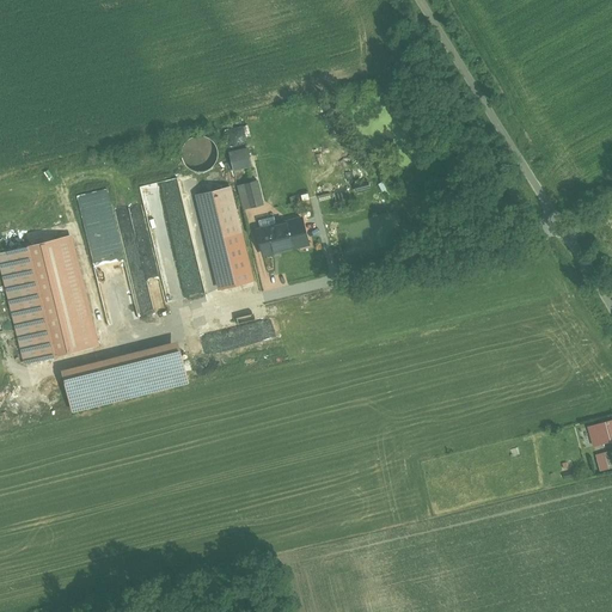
[(196,172),(202,172),(208,170),(213,167),(216,163),(218,157),(218,151),(215,145),(210,140),(206,138),(200,136),(194,138),(189,140),(184,145),(182,150),(182,155),(183,161),(187,166),(190,170),(196,172)]
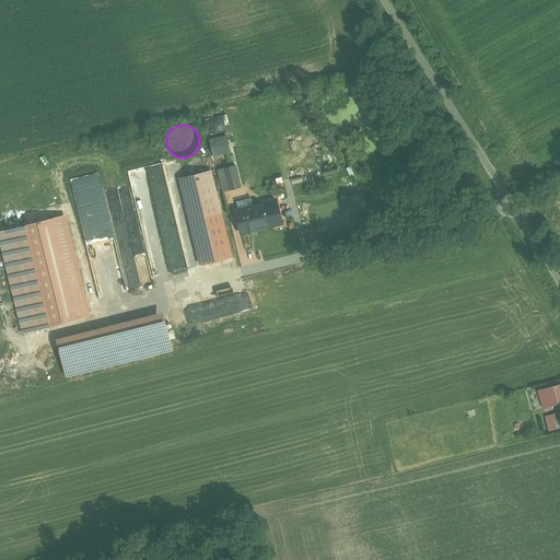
[(226,136),(209,140),(213,156),(230,152),(226,136)]
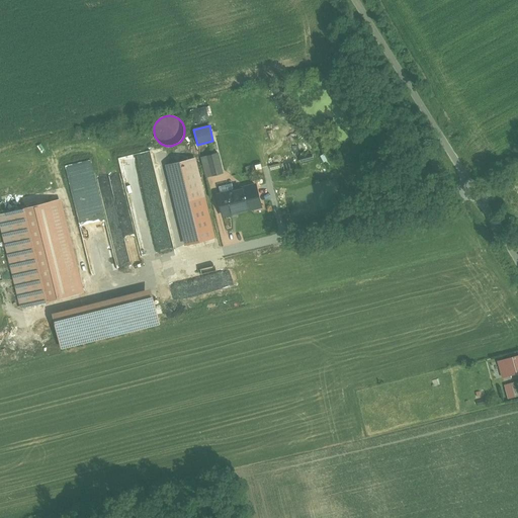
[(218,153),(200,157),(204,177),(223,173),(218,153)]
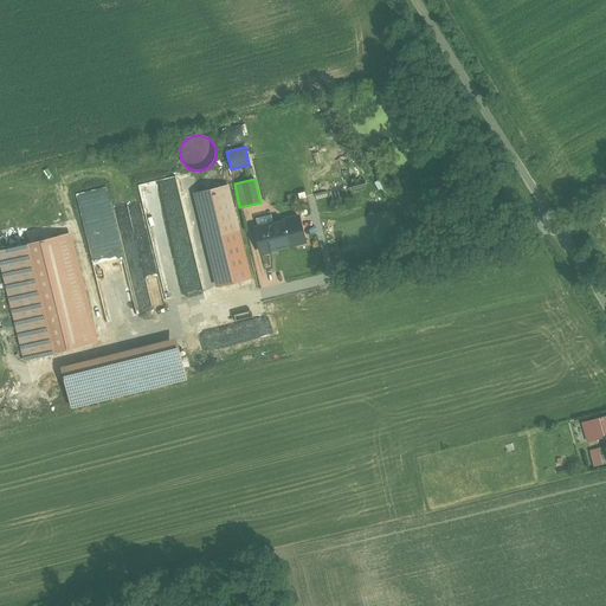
[(211,240),(221,285),(247,279),(237,232),(239,232),(229,184),(193,192),(205,242),(211,240)]
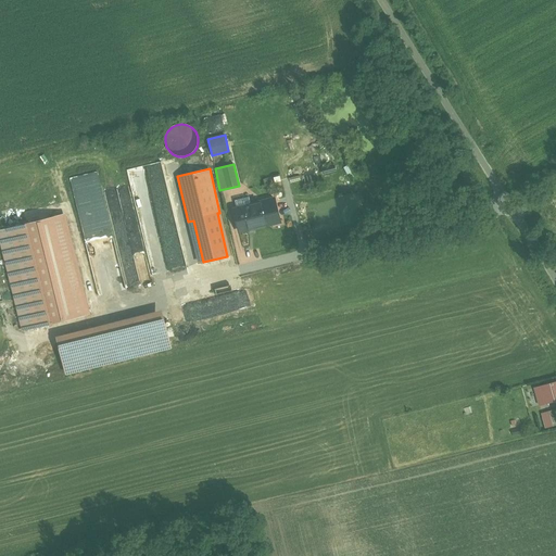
[(124,294),(100,171),(72,176),(97,300),(124,294)]
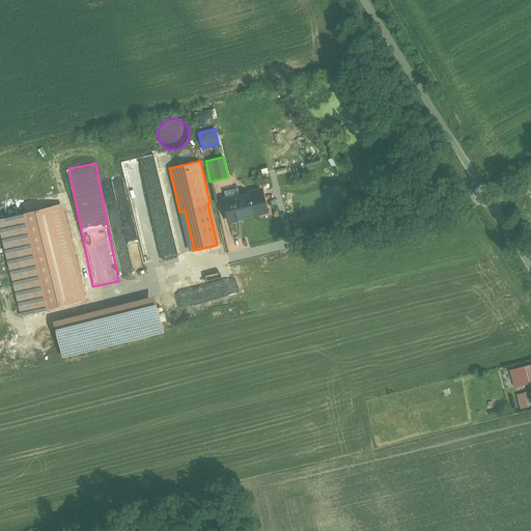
[(261,189),(221,199),(227,223),(268,213),(261,189)]
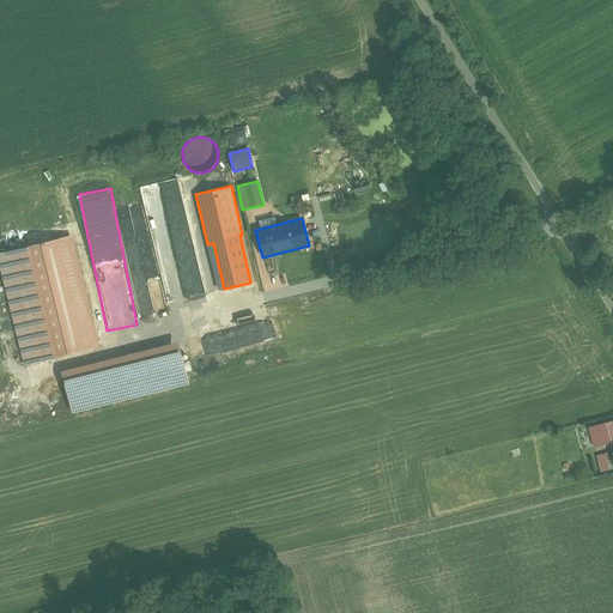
[(71,236),(0,253),(0,268),(23,363),(98,345),(71,236)]
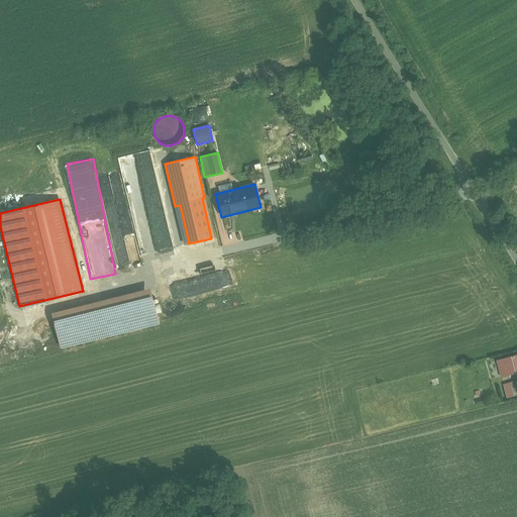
[(150,293),(52,317),(60,347),(158,323),(150,293)]
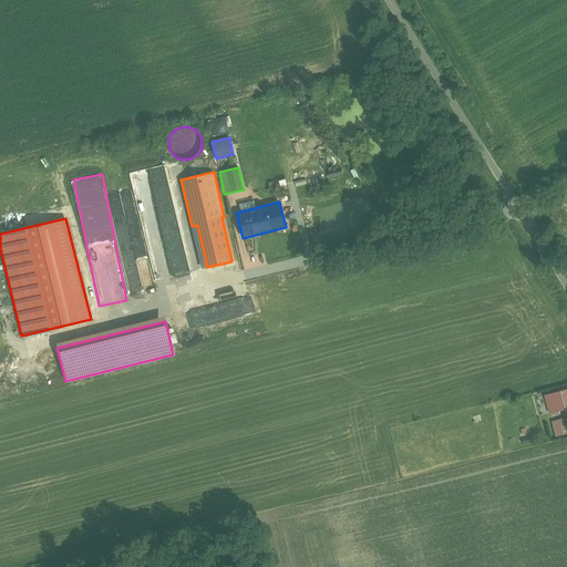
[(566,390),(545,397),(549,414),(566,409),(566,390)]
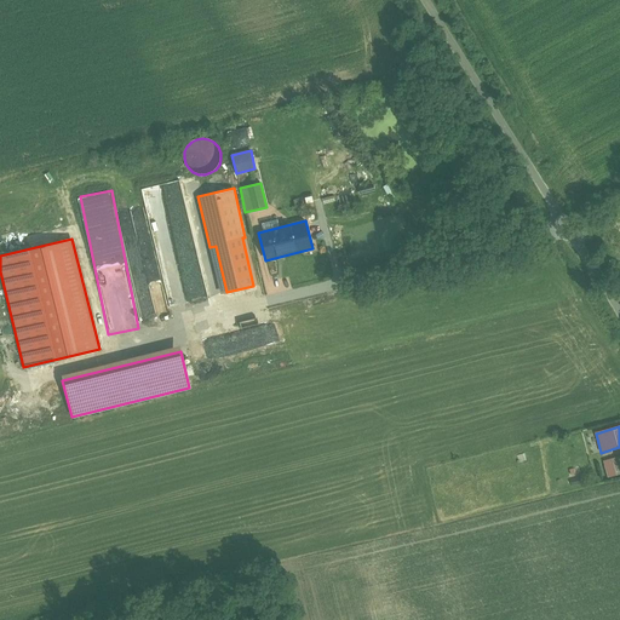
[(619,464),(619,458),(604,461),(608,478),(619,475),(619,464)]
